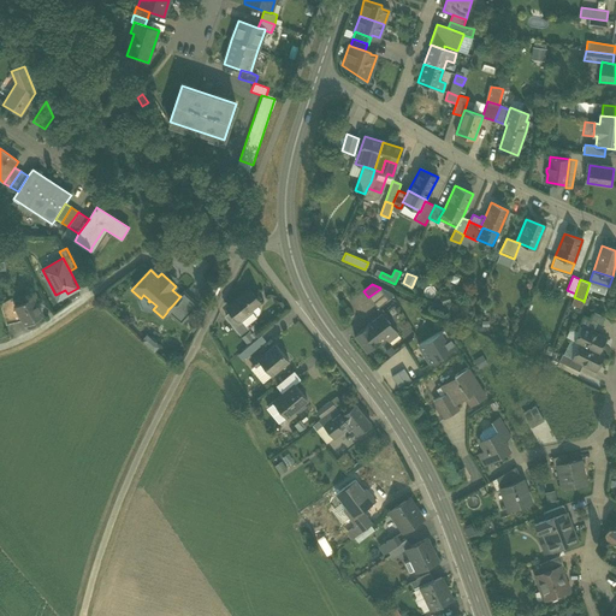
[(249,288),(235,300),(246,313),(247,313),(250,311),(261,302),(249,288)]
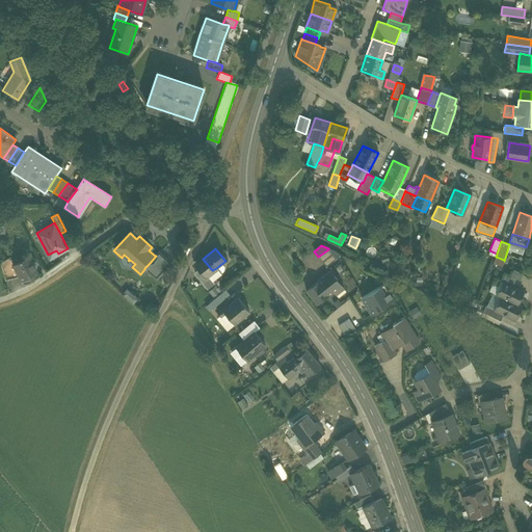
[(328,249),(336,259),(340,256),(339,254),(328,248),(328,249)]
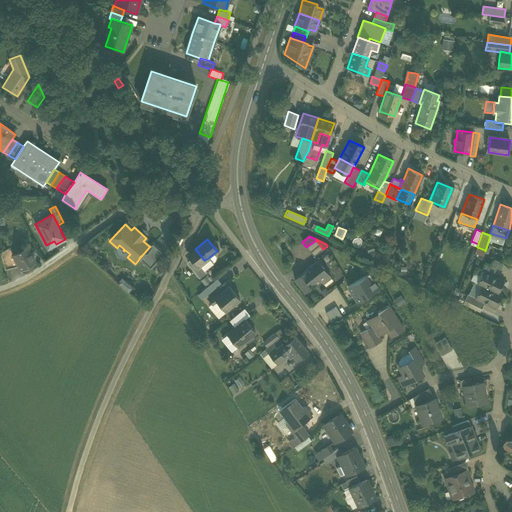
[(323,249),(316,240),(306,247),(314,256),(323,249)]
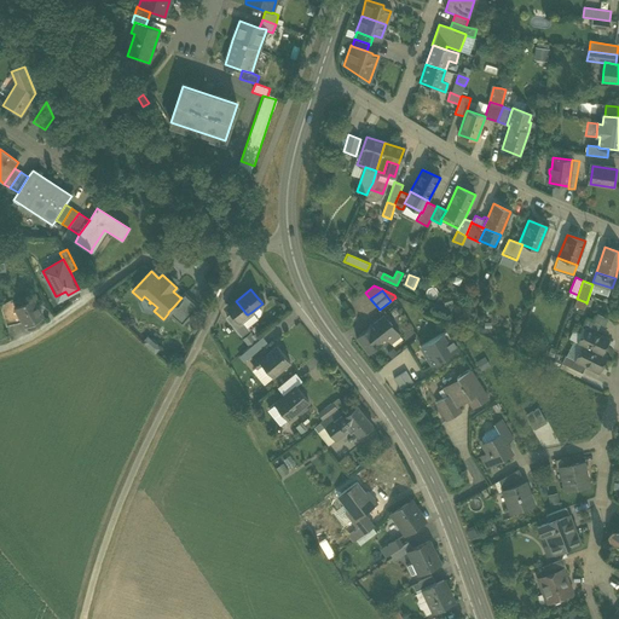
[(174,306),(187,318),(197,307),(197,305),(184,294),(180,298),(181,298),(174,306)]
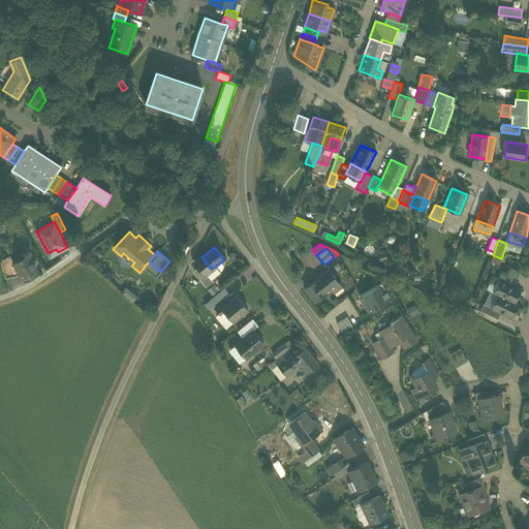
[(19,274),(22,279),(36,271),(28,254),(12,262),(19,274)]
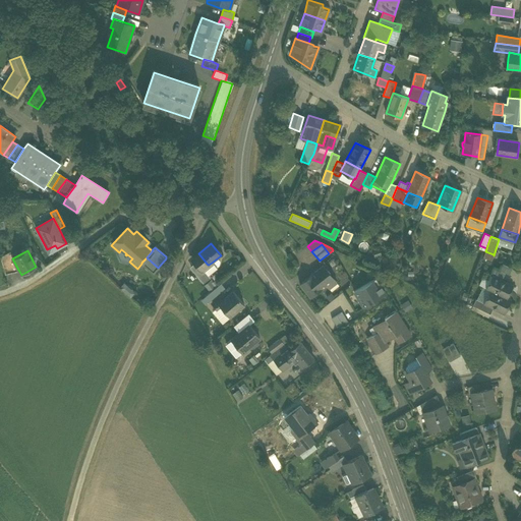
[(0,255),(0,256),(4,273),(18,270),(12,258),(8,251),(0,255)]
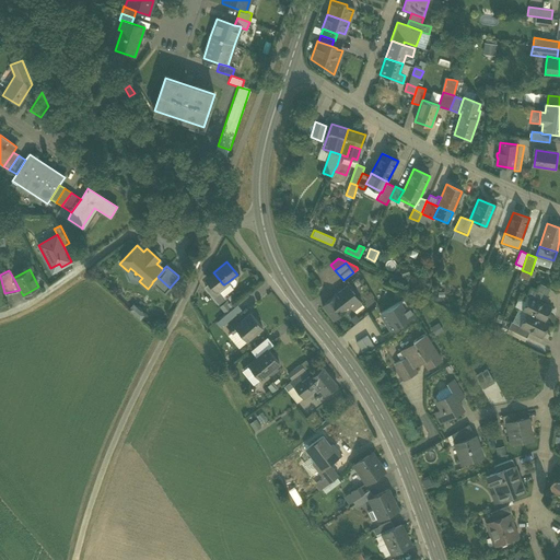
[(520,277),(527,280),(531,273),(522,270),(520,277)]
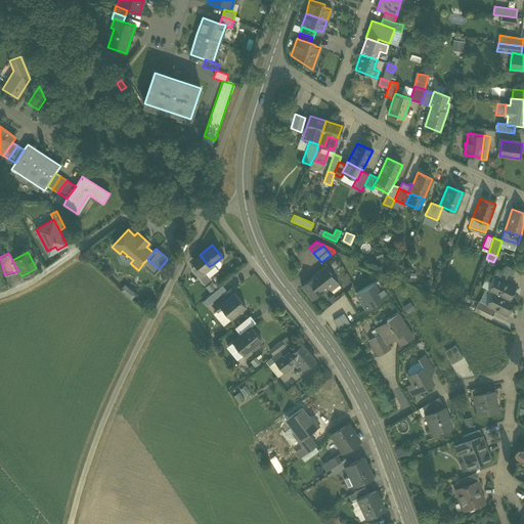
[(204,271),(209,266),(200,255),(193,260),(198,265),(203,271),(204,271)]
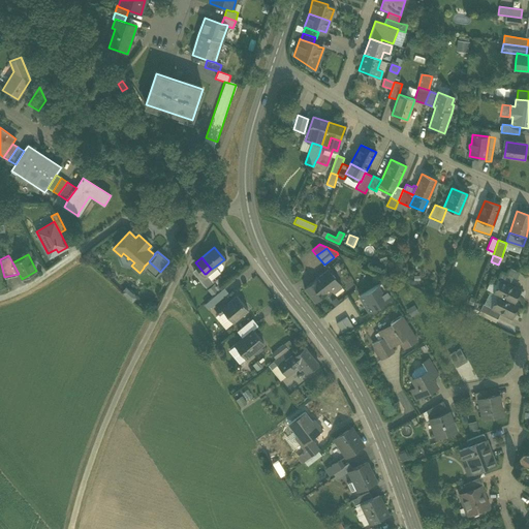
[(144,268),(155,278),(160,272),(149,261),(144,267),(144,268)]
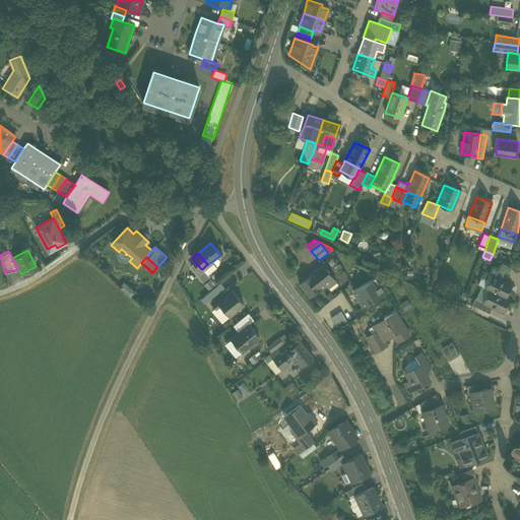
[(207,264),(202,269),(206,274),(215,267),(211,262),(208,264),(207,264)]
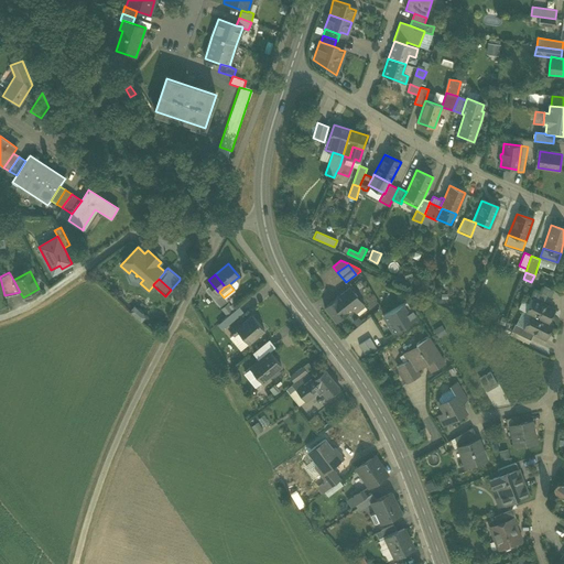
[(207,291),(219,306),(226,301),(224,297),(219,292),(218,292),(213,285),(207,291)]
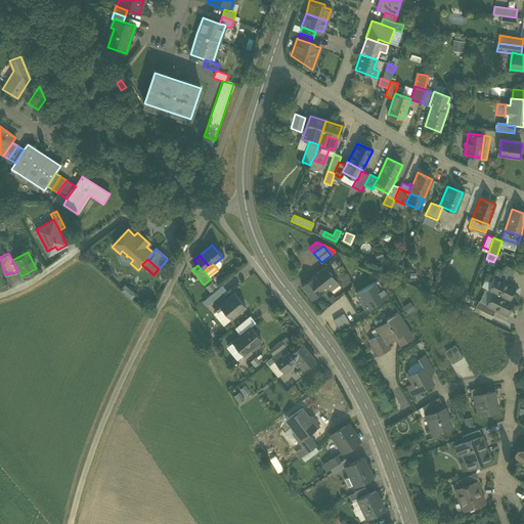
[(325,267),(313,276),(324,291),(328,288),(331,291),(339,285),(336,280),(325,267)]
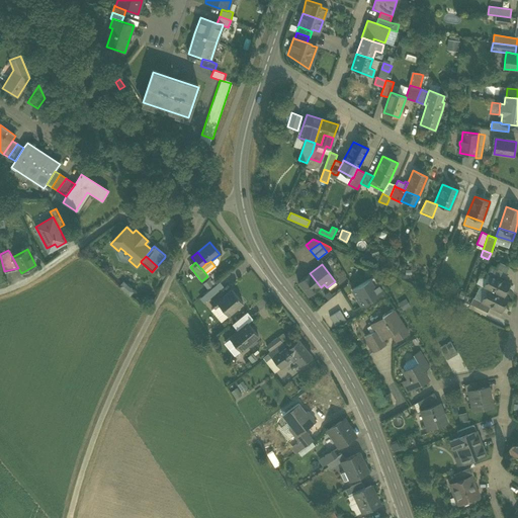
[(489,274),(499,279),(502,271),(491,266),(487,274),(489,275),(489,274)]
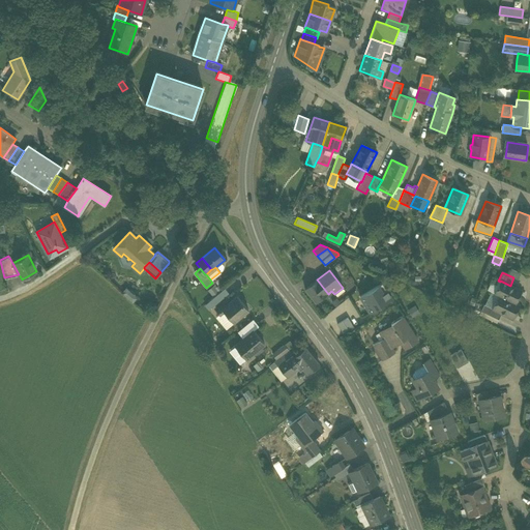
[(316,303),(328,294),(317,280),(304,289),(316,303)]
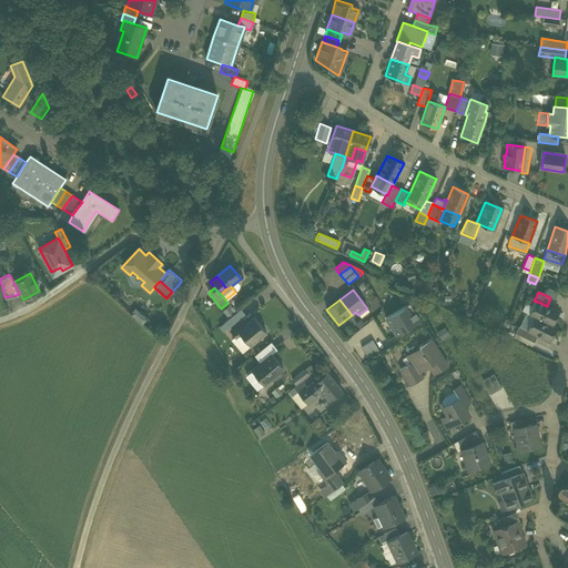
[(530,315),(534,317),(528,331),(538,335),(549,341),(556,327),(551,325),(558,312),(547,306),(536,301),(536,302),(534,306),(530,315)]
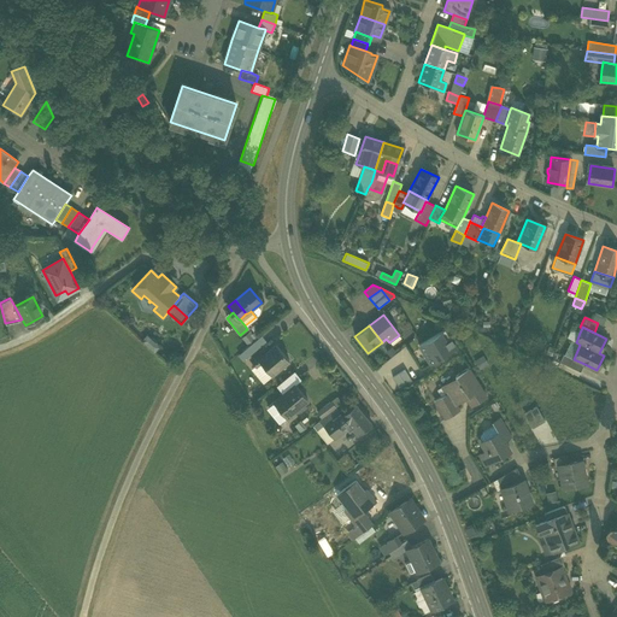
[(566,338),(571,340),(576,342),(580,333),(577,331),(571,328),(566,338)]
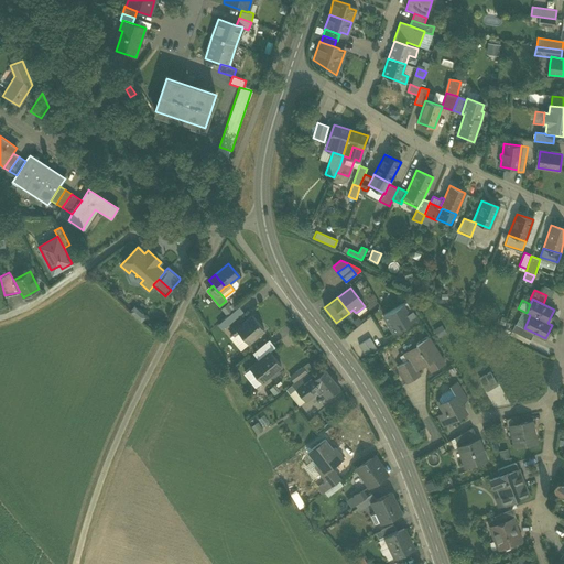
[(227,302),(220,306),(225,314),(231,310),(227,302)]
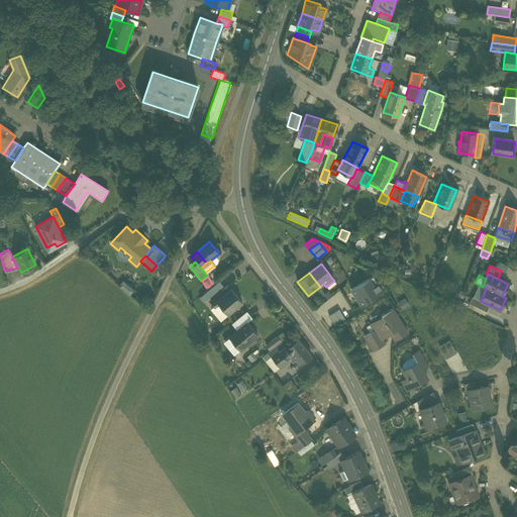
[(360,305),(382,292),(373,277),(350,290),(360,305)]
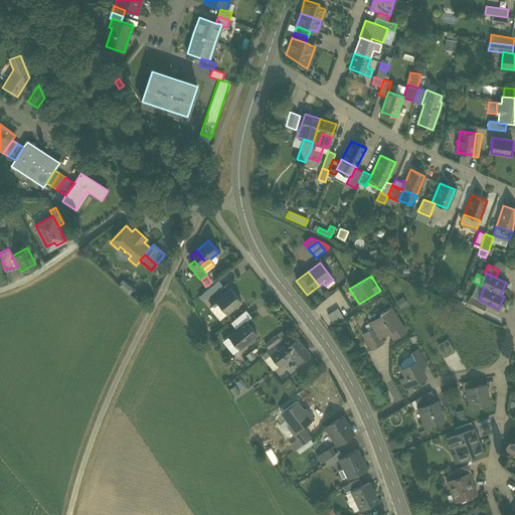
[(217,281),(198,297),(202,302),(222,286),(217,281)]
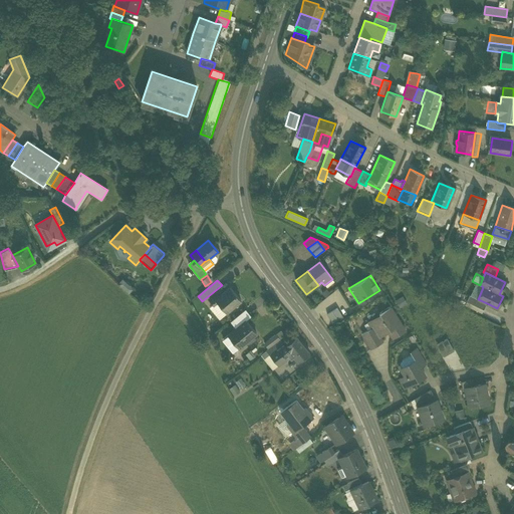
[(476,283),(470,295),(478,299),(483,287),(480,285),(476,283)]
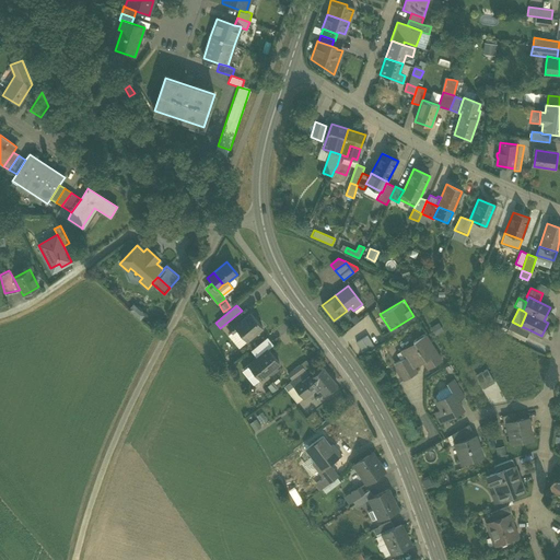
[(236,327),(247,340),(263,328),(251,313),(238,324),(235,326),(236,327)]
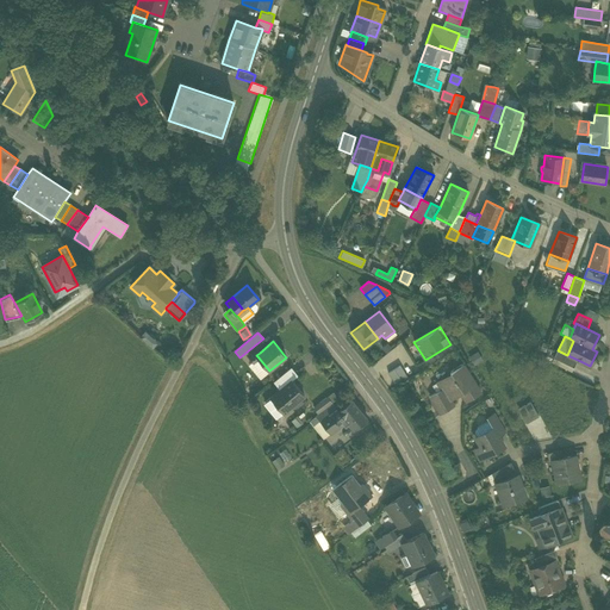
[(249,356),(253,360),(257,356),(256,355),(260,353),(256,349),(249,356)]
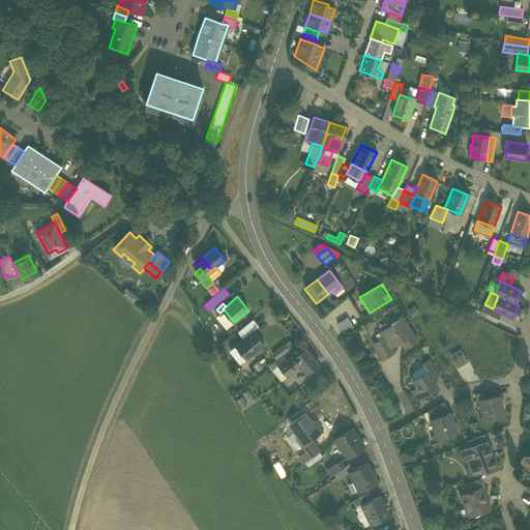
[(480,311),(498,320),(502,313),(493,308),(484,304),(483,304),(480,311)]
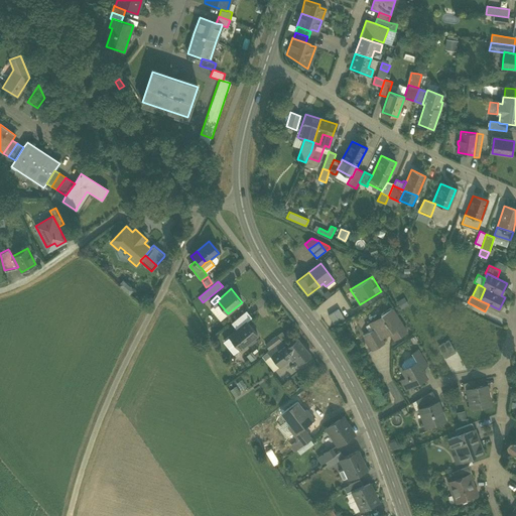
[(218,301),(214,304),(213,305),(223,318),(228,313),(218,301)]
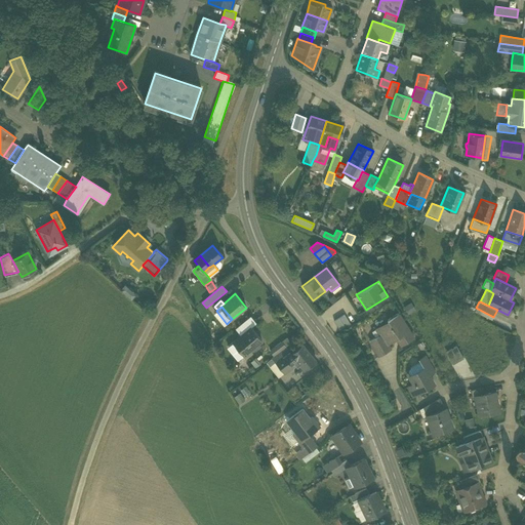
[(492,319),(493,317),(476,308),(475,311),(492,319)]
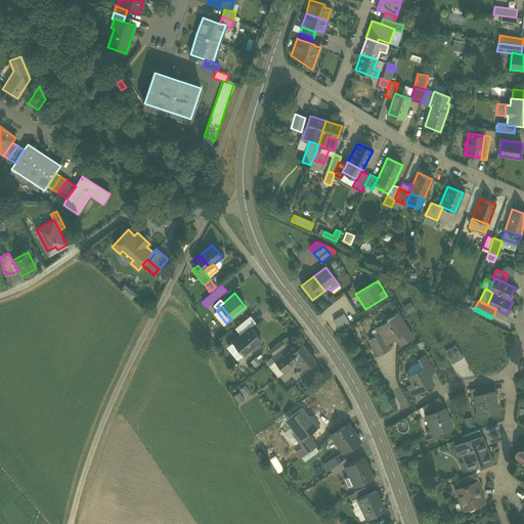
[(396,338),(400,345),(412,338),(398,313),(387,320),(390,326),(390,328),(380,334),(387,344),(396,338)]
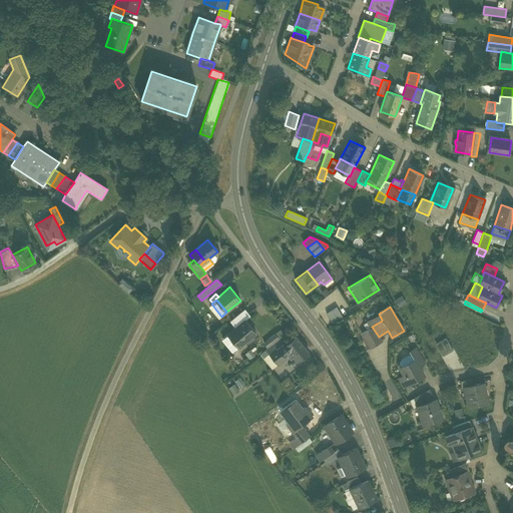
[(343,318),(337,308),(327,314),(333,324),(343,318)]
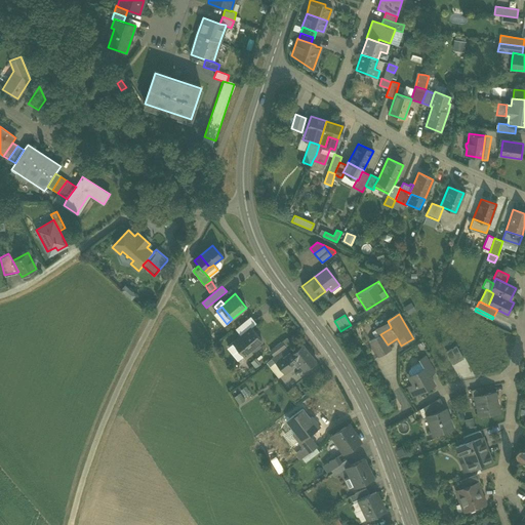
[(236,328),(241,334),(250,327),(256,323),(251,316),(236,328)]
